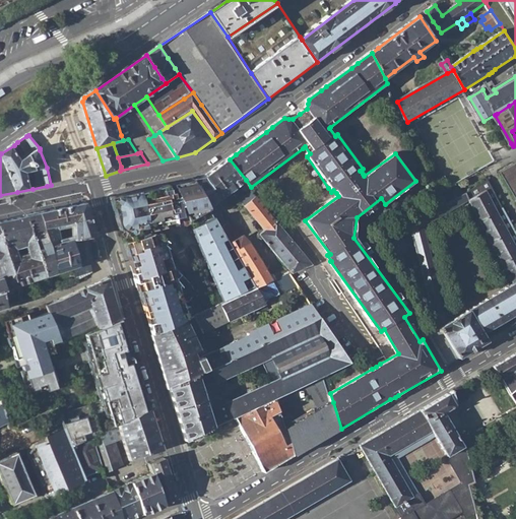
[(197,183),(211,206),(215,203),(246,180),(230,159),(206,177),(195,180),(197,183)]
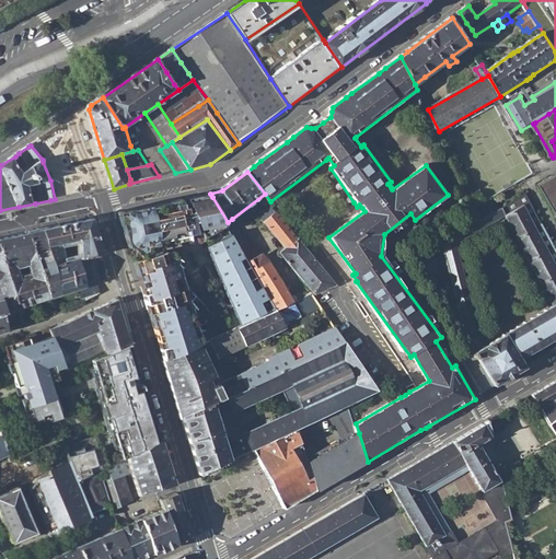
[(555,176),(540,186),(555,213),(555,176)]
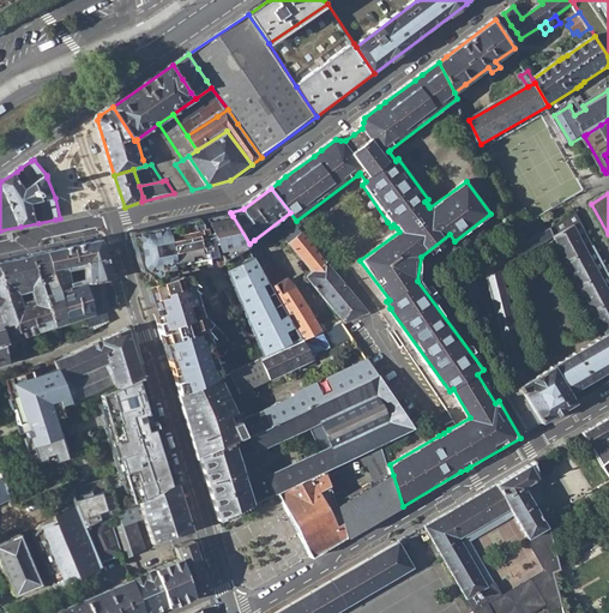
[(230,212),(205,217),(207,221),(212,232),(217,242),(221,250),(218,250),(219,254),(222,265),(227,262),(231,272),(258,258),(251,246),(249,244),(233,216),(230,212)]
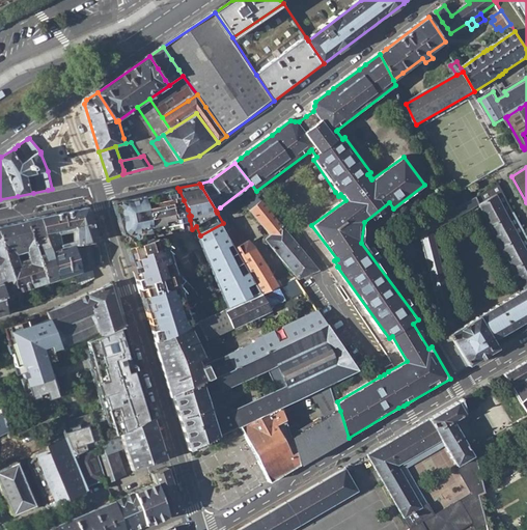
[(526,233),(500,185),(477,198),(481,204),(526,288),(526,291),(480,317),(461,329),(448,336),(440,341),(459,373),(500,349),(495,341),(526,322),(526,233)]
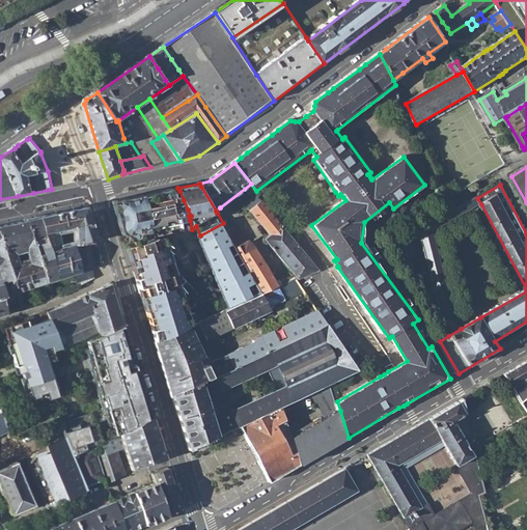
[(146,196),(146,195),(115,201),(125,235),(128,234),(137,245),(135,245),(129,247),(136,272),(138,279),(141,288),(143,297),(151,324),(154,331),(158,342),(166,338),(192,327),(194,325),(193,321),(197,319),(195,312),(191,313),(191,310),(196,307),(200,302),(200,297),(199,293),(196,288),(193,285),(188,280),(179,271),(176,267),(175,262),(179,256),(174,252),(177,249),(173,246),(169,242),(165,239),(159,238),(158,238),(153,240),(146,242),(143,231),(154,229),(167,225),(168,230),(182,227),(184,233),(188,232),(185,221),(190,220),(189,216),(187,210),(188,210),(184,200),(182,200),(181,195),(177,196),(176,192),(175,189),(146,196)]
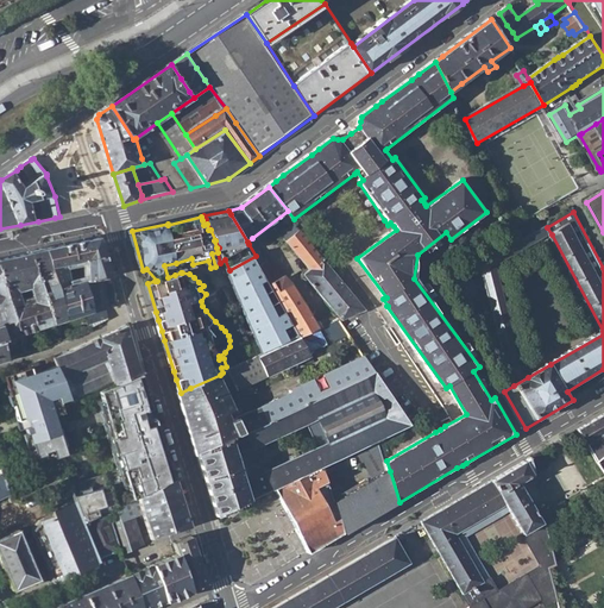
[(285,236),(290,240),(303,230),(299,225),(285,236)]
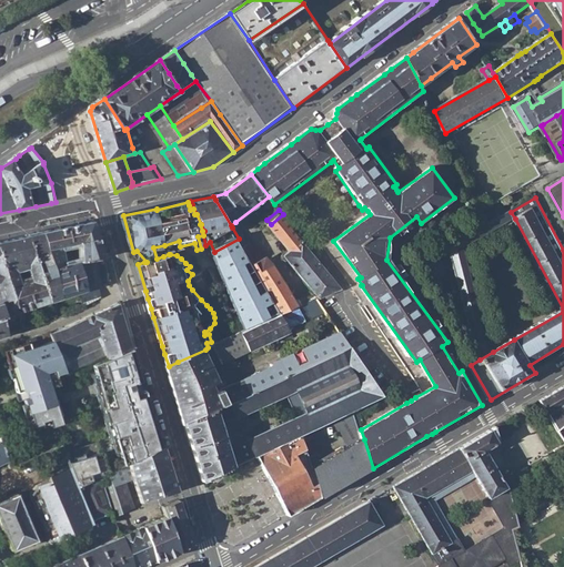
[(477,350),(480,360),(493,352),(465,247),(515,219),(511,212),(484,228),(451,246),(477,350)]
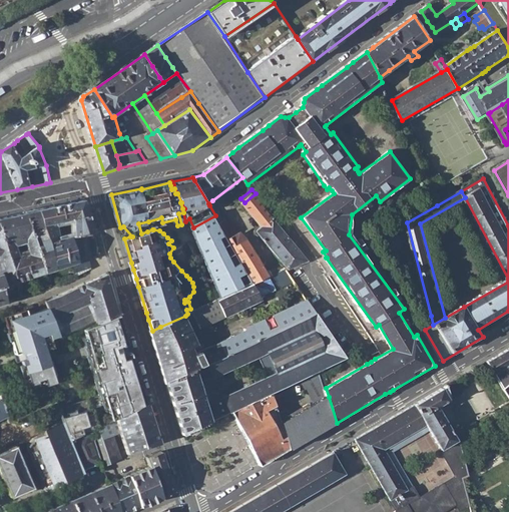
[(244,202),(264,226),(275,218),(276,217),(256,193),(244,202)]
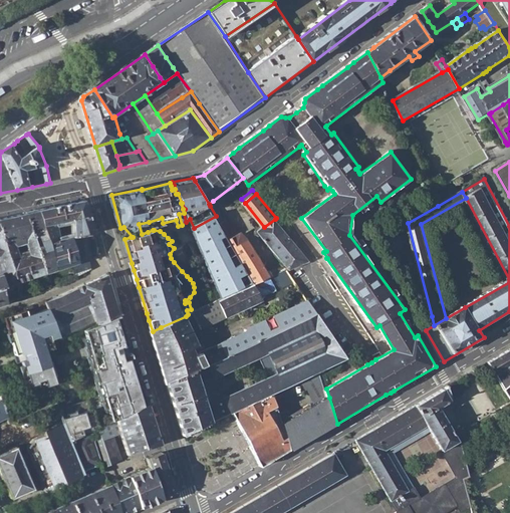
[(41,211),(44,226),(50,241),(54,258),(58,270),(73,264),(79,277),(87,273),(87,272),(93,269),(92,264),(92,259),(100,256),(99,242),(86,201),(41,211)]
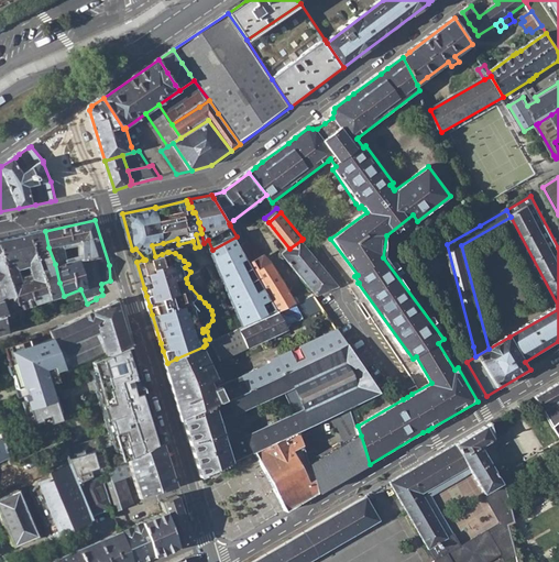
[(233,220),(229,223),(230,226),(237,237),(242,246),(251,240),(233,220)]
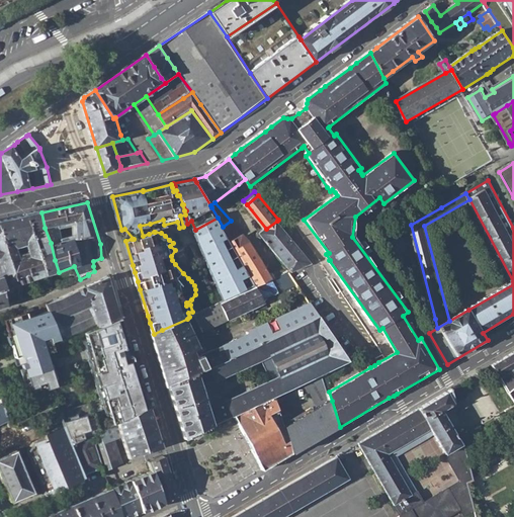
[(41,212),(28,214),(37,241),(43,240),(45,247),(39,249),(49,275),(50,279),(53,278),(52,274),(59,272),(55,260),(51,243),(45,228),(41,212)]
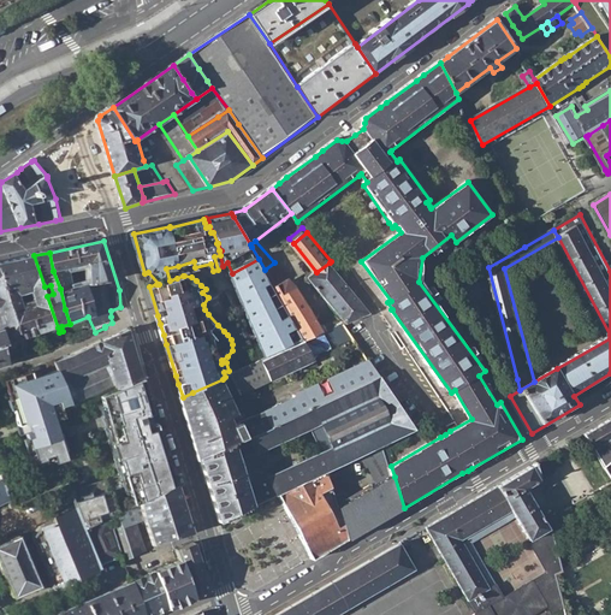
[(58,327),(47,296),(45,287),(34,255),(0,262),(0,264),(24,339),(58,327)]
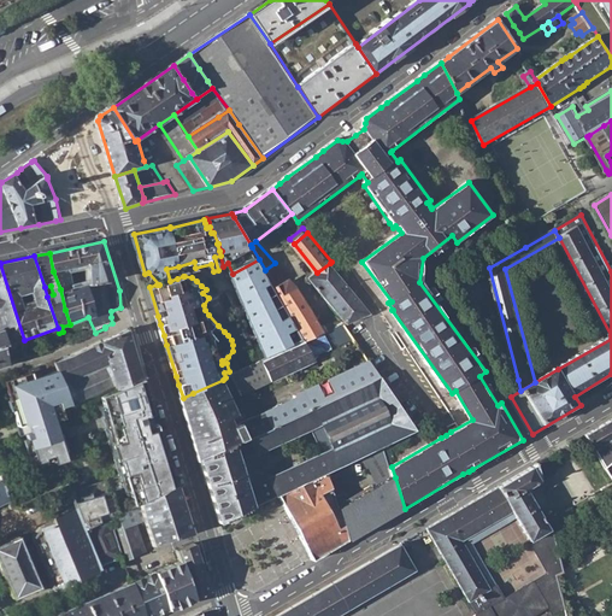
[(296,346),(306,341),(299,330),(292,317),(275,288),(272,285),(265,270),(259,259),(233,274),(268,359),(296,346)]
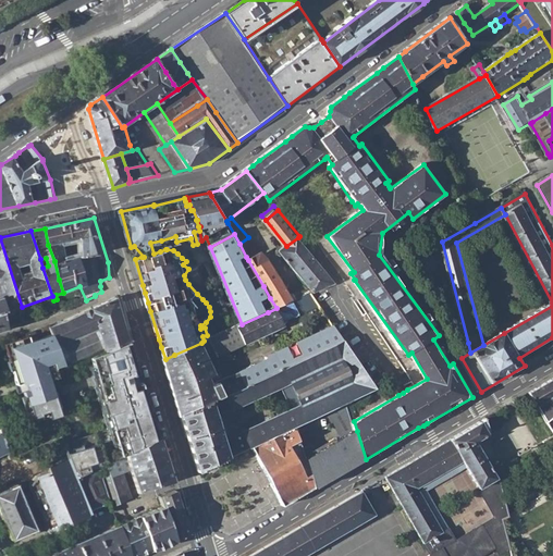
[(262,252),(248,237),(240,244),(246,257),(248,260),(254,258),(262,252)]
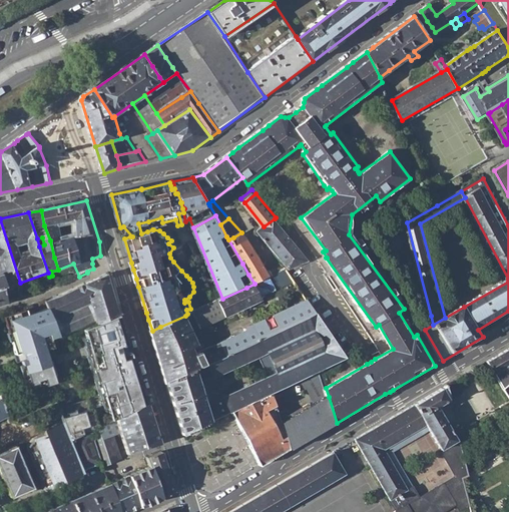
[(310,261),(275,218),(264,226),(259,230),(291,269),(310,261)]
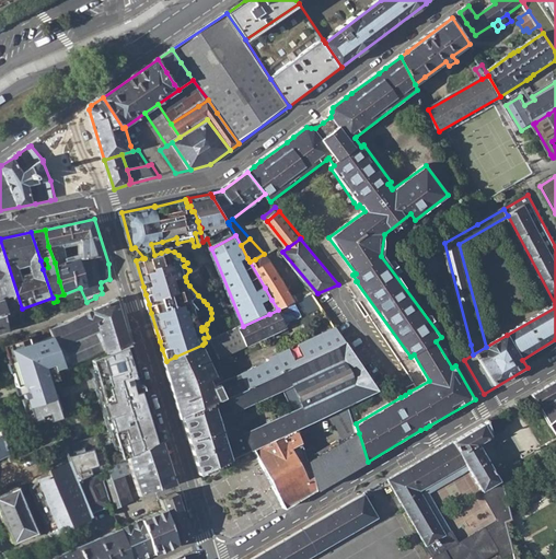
[(22,309),(0,240),(0,299),(0,300),(1,300),(4,313),(22,309)]
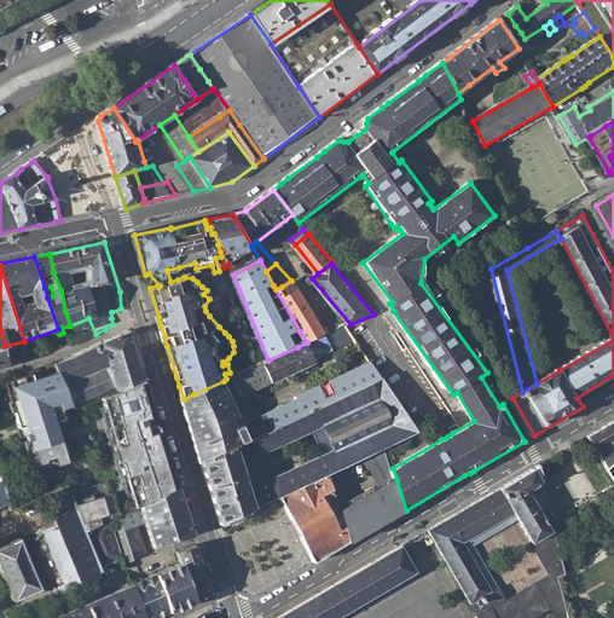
[(326,334),(331,333),(328,327),(324,328),(301,289),(291,281),(282,287),(276,289),(293,318),(300,331),(307,342),(326,334)]
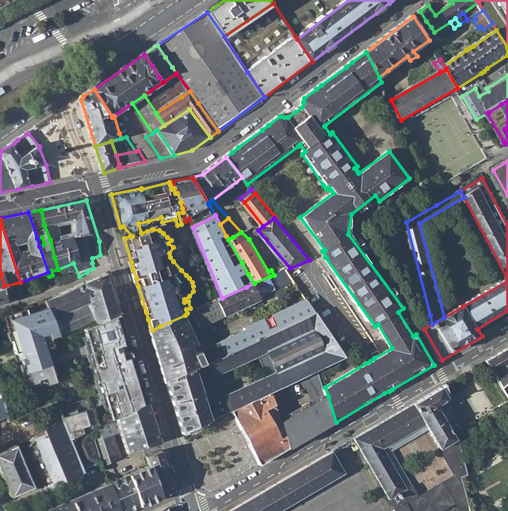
[(63,284),(79,276),(73,263),(58,269),(63,284)]
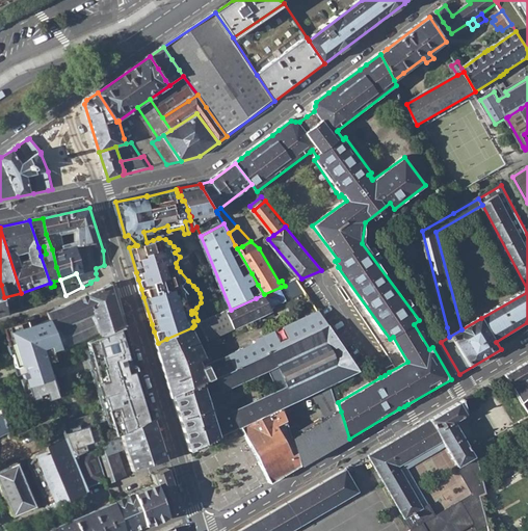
[(285,286),(281,287),(289,302),(308,294),(299,280),(285,286)]
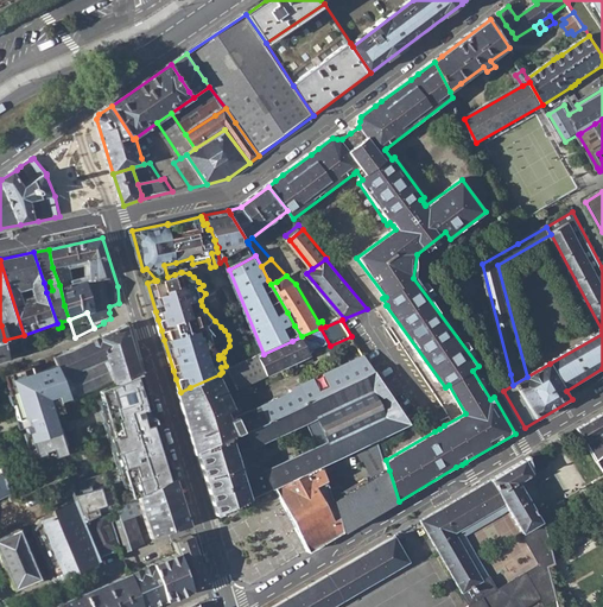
[(0,361),(11,359),(5,340),(1,326),(0,326),(0,324),(0,361)]
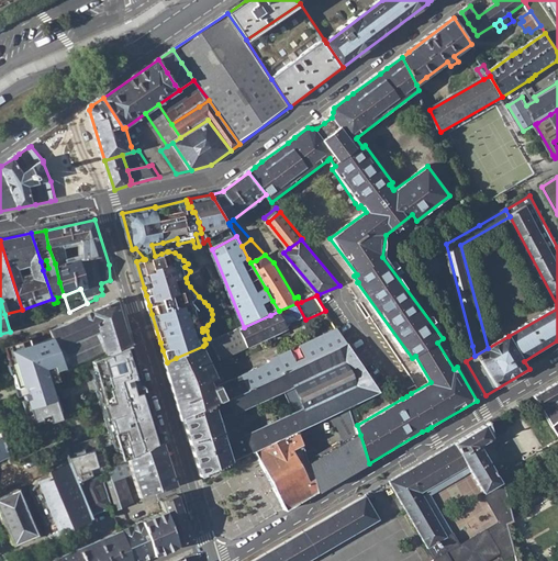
[(55,338),(60,349),(101,332),(126,322),(120,301),(71,323),(52,331),(55,338)]
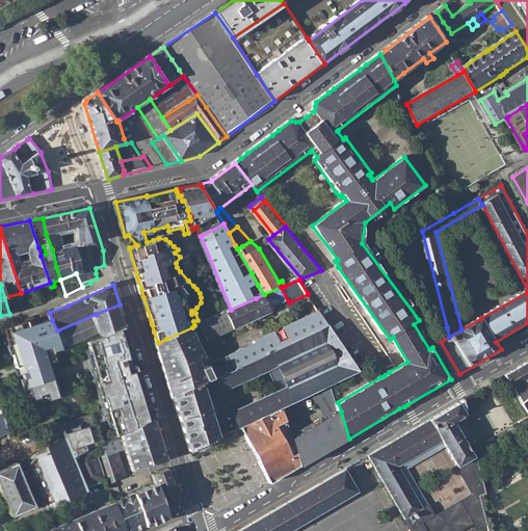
[(281,287),(264,294),(271,310),(289,302),(281,287)]
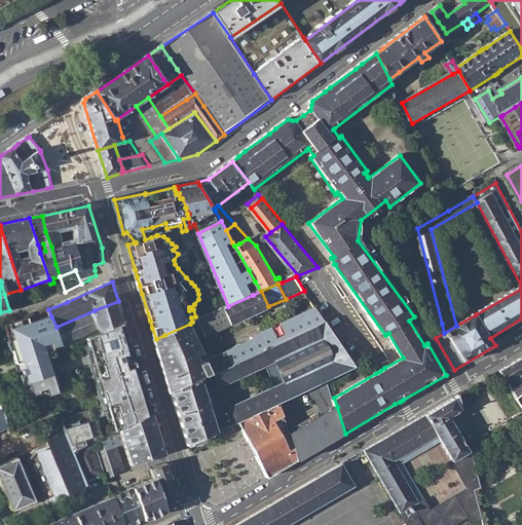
[(228,306),(225,307),(234,327),(269,309),(268,306),(261,291),(253,295),(228,306)]
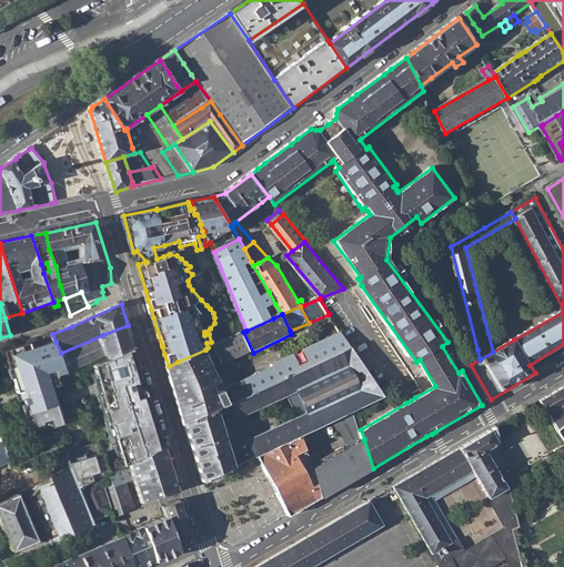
[(109,356),(110,360),(134,350),(130,333),(128,325),(102,335),(106,344),(109,356)]
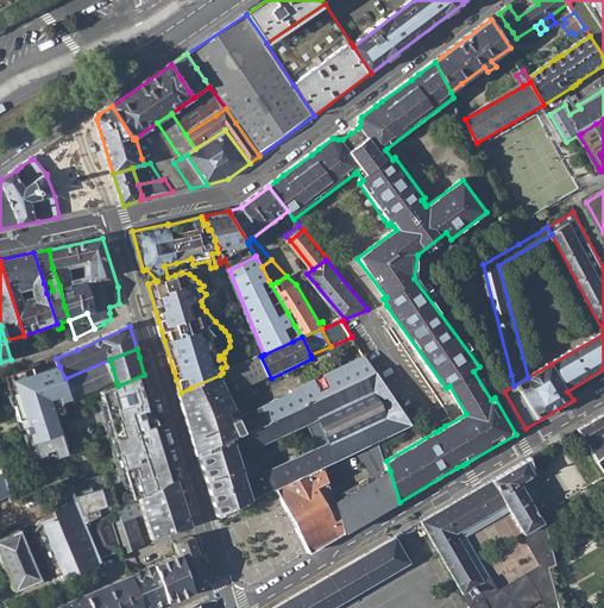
[(271,378),(260,356),(231,370),(241,392),(271,378)]
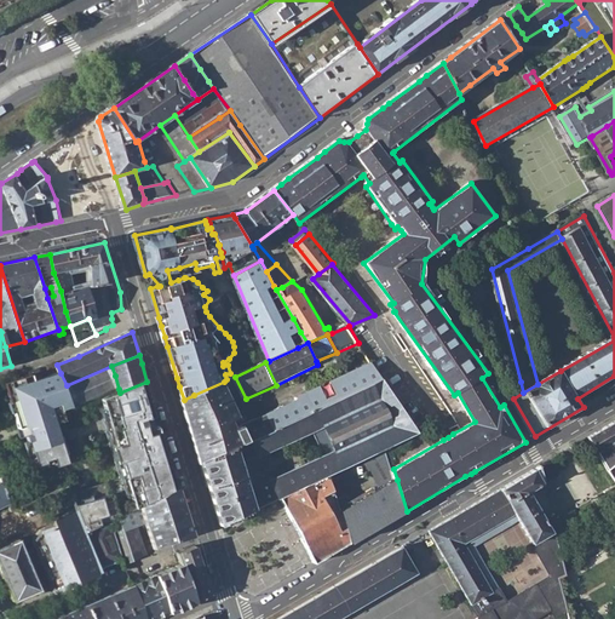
[(384,379),(373,364),(333,382),(339,395),(328,400),(323,385),(298,397),(299,401),(269,414),(275,429),(384,379)]
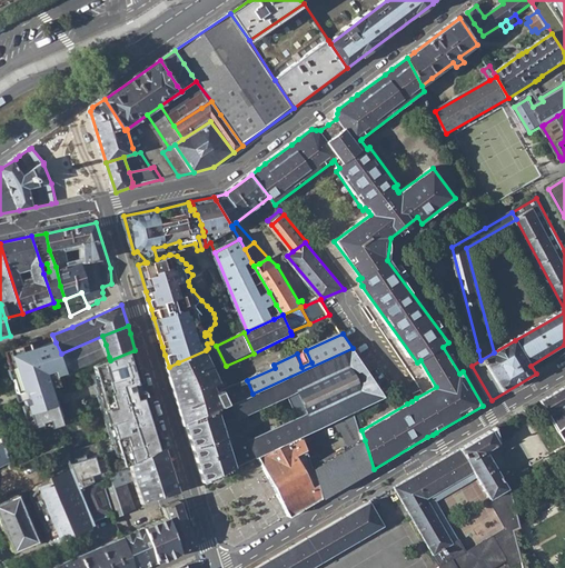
[(95,364),(109,357),(106,345),(102,336),(61,354),(69,372),(70,376),(95,364)]
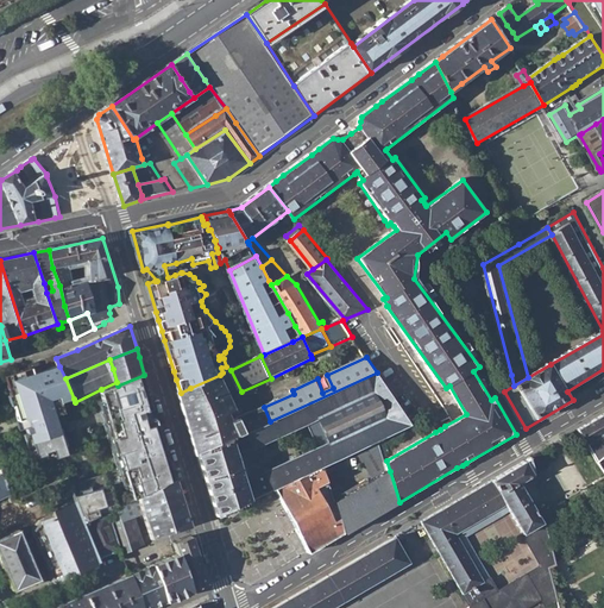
[(35,368),(7,376),(13,395),(19,394),(21,403),(16,405),(21,421),(31,419),(33,426),(27,428),(30,433),(25,434),(33,459),(48,455),(49,458),(70,451),(60,415),(50,418),(46,407),(69,400),(74,399),(65,378),(60,367),(36,374),(35,368)]
